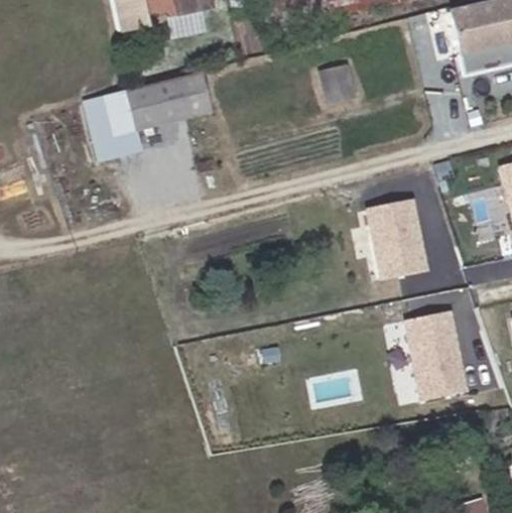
[(201,8),(200,0),(115,0),(120,26),(146,20),(145,12),(170,7),(172,14),(201,8)]
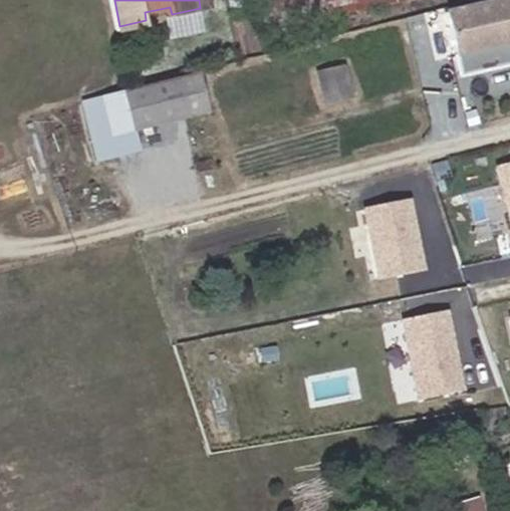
[(260,0),(267,30),(399,0),(260,0)]
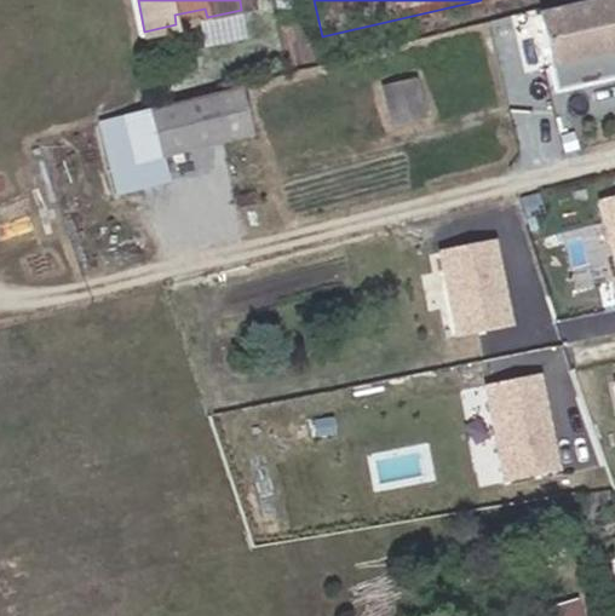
[(593,0),(541,12),(558,88),(614,75),(614,0),(593,0)]
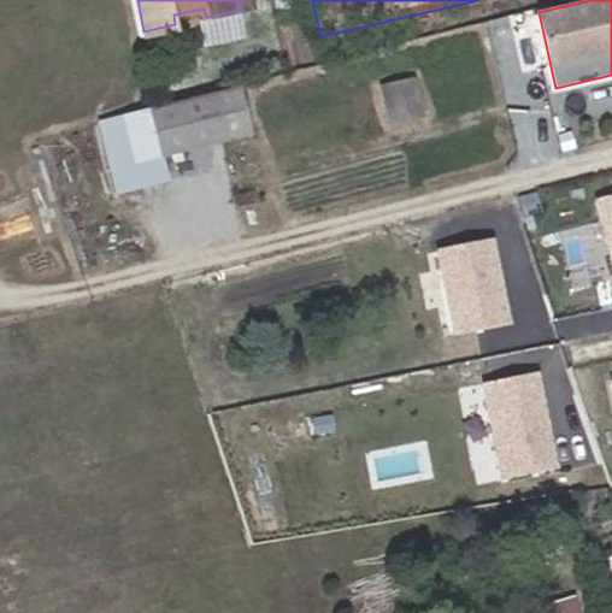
[(425,111),(417,77),(387,84),(395,119),(425,111)]
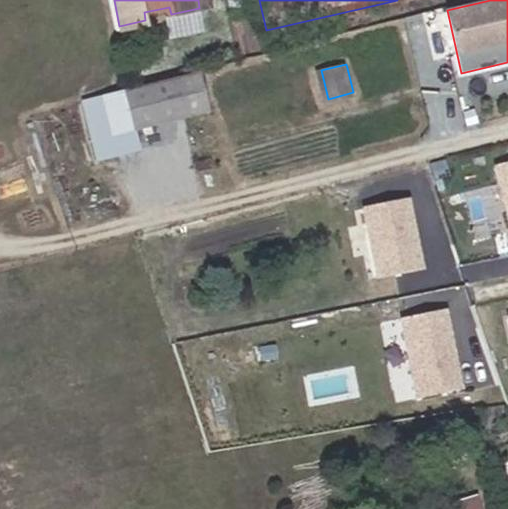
[(135,128),(210,109),(200,70),(131,87),(125,88),(135,128)]
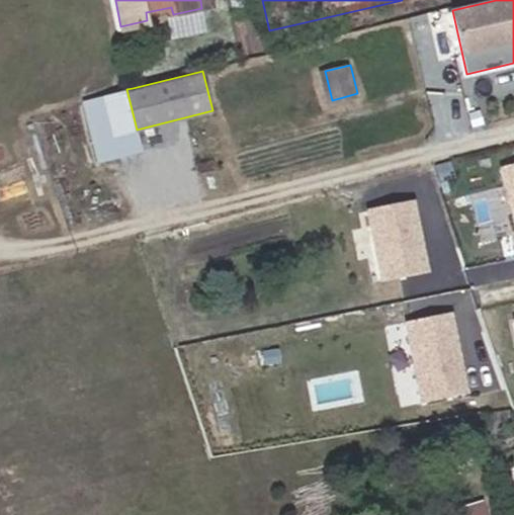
[(137,130),(126,89),(87,99),(102,159),(142,149),(137,130)]
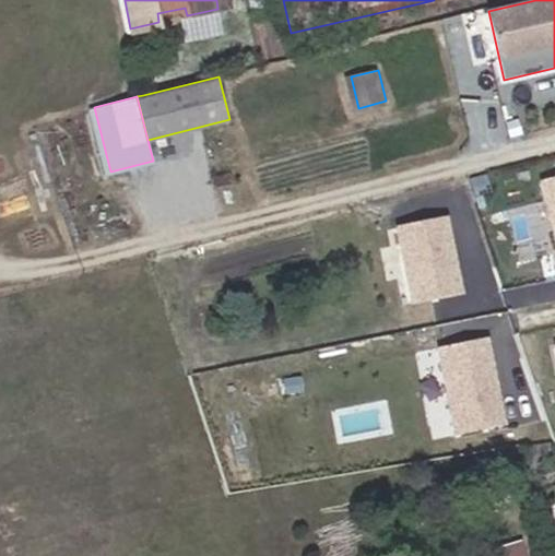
[(449,226),(441,200),(421,205),(427,226),(437,223),(438,228),(449,226)]
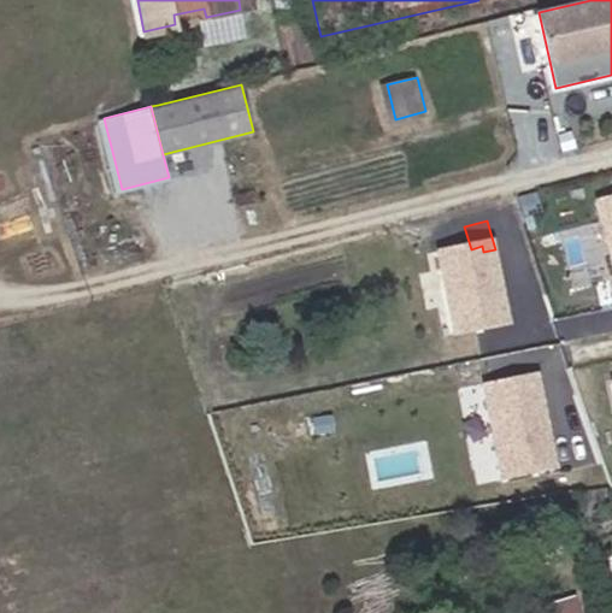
[(611,281),(600,284),(611,325),(611,281)]
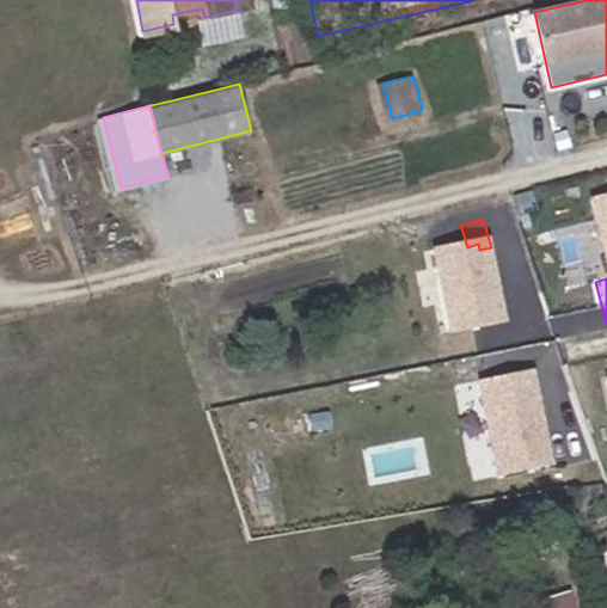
[(522,400),(532,373),(515,368),(507,395),(522,400)]
